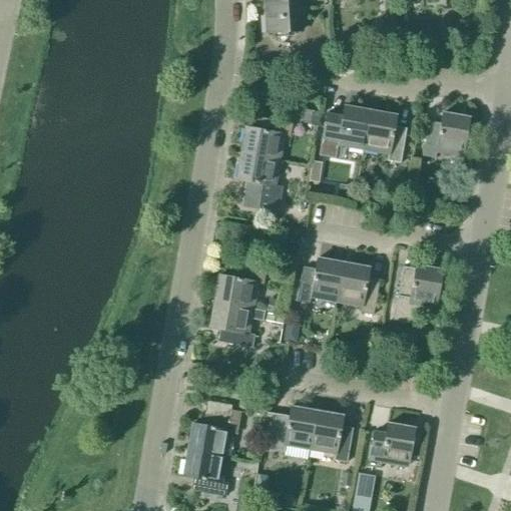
[(265,0),(267,33),(301,31),(299,0),(265,0)]
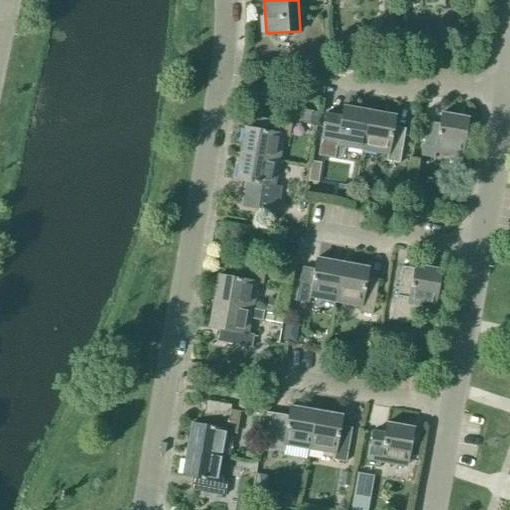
[(364,147),(371,110),(345,105),(343,116),(327,113),(320,154),(336,157),(339,143),(364,147)]
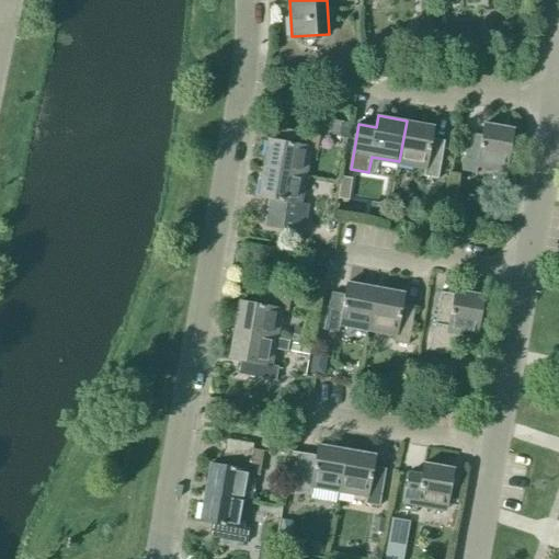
[(351,137),(353,122),(333,118),(331,134),(351,137)]
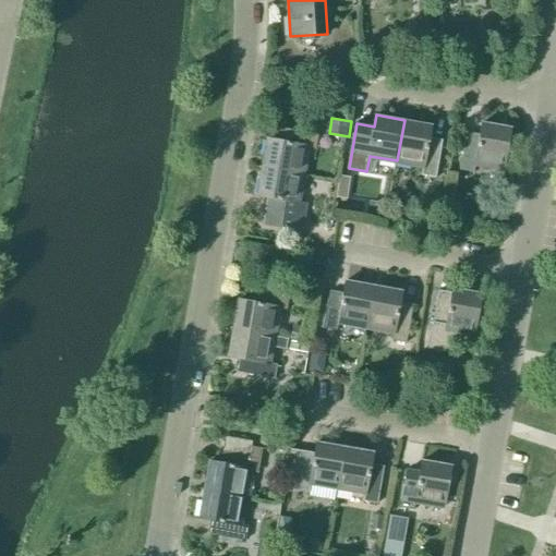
[(405,120),(397,160),(424,166),(423,173),(436,177),(444,139),(431,136),(433,125),(405,120)]
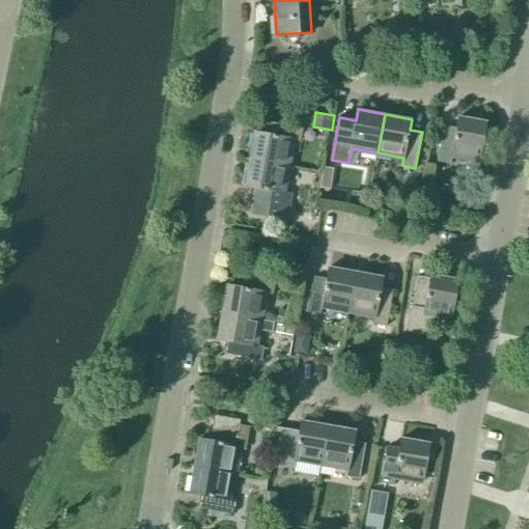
[(480,161),(488,121),(460,116),(457,128),(445,126),(439,161),(452,163),(453,156),(480,161)]
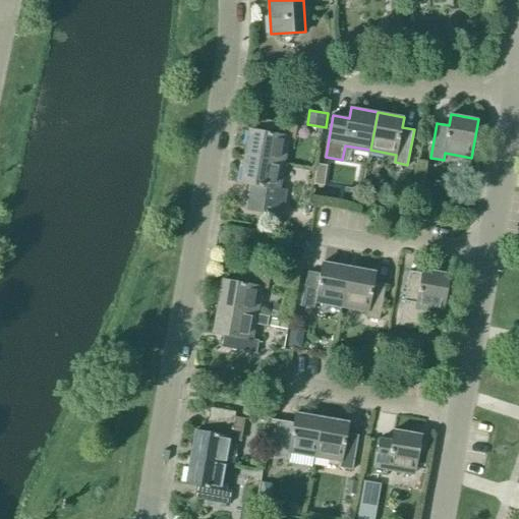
[(245,155),(284,162),(289,136),(296,137),(298,125),(264,118),(262,130),(250,129),(245,155)]
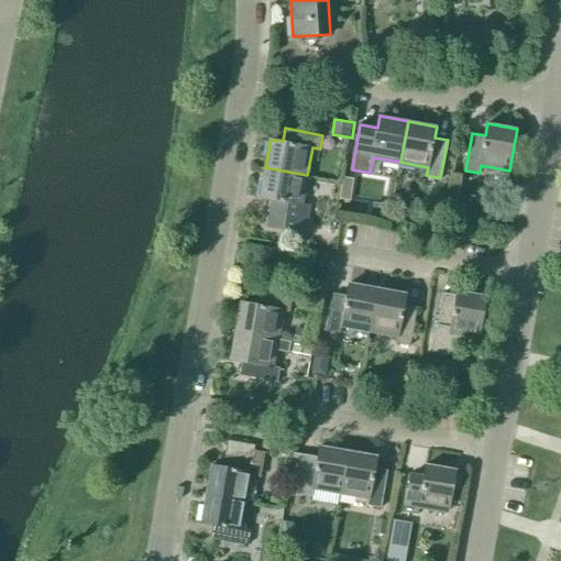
[(303,204),(307,175),(265,167),(261,196),(272,198),(267,226),(305,232),(310,205),(303,204)]
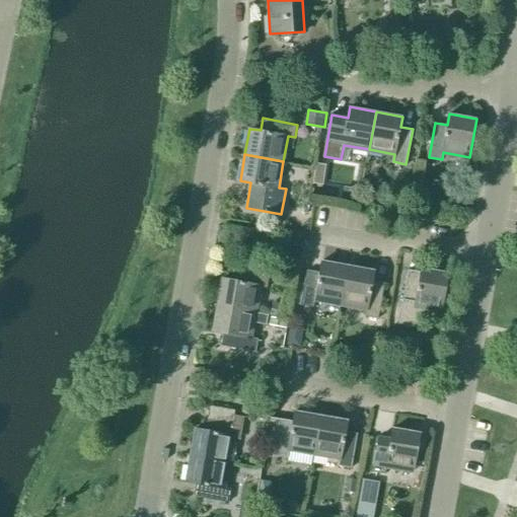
[(342,304),(349,266),(322,261),(320,272),(308,270),(301,304),(314,306),(316,299),(342,304)]
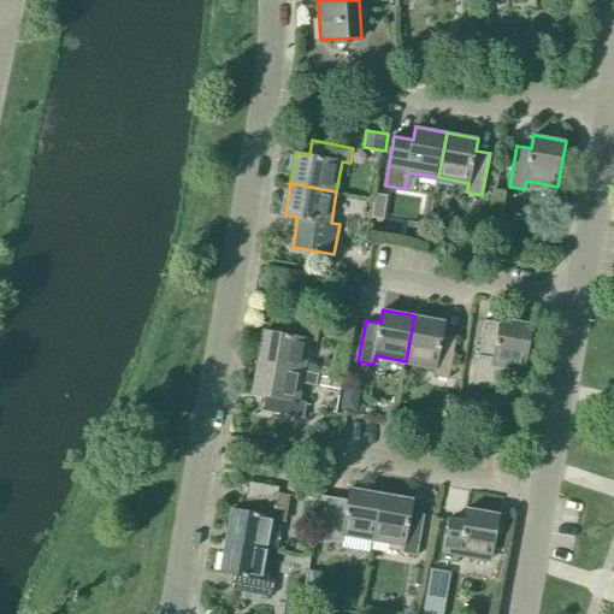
[(414,316),(406,361),(436,366),(435,375),(449,378),(458,336),(443,334),(446,320),(414,316)]
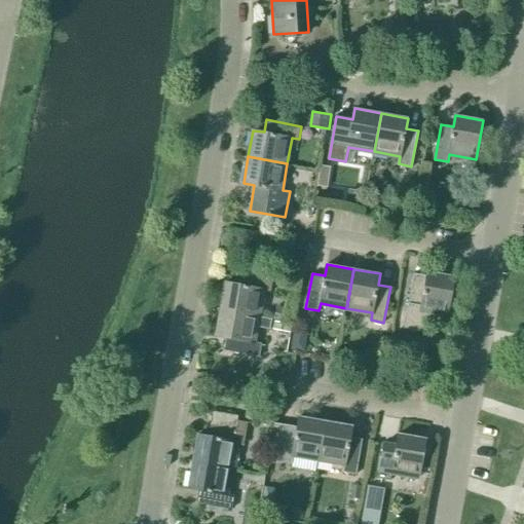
[(221,308),(260,315),(264,289),(272,291),(274,277),(239,271),(236,284),(226,282),(221,308)]
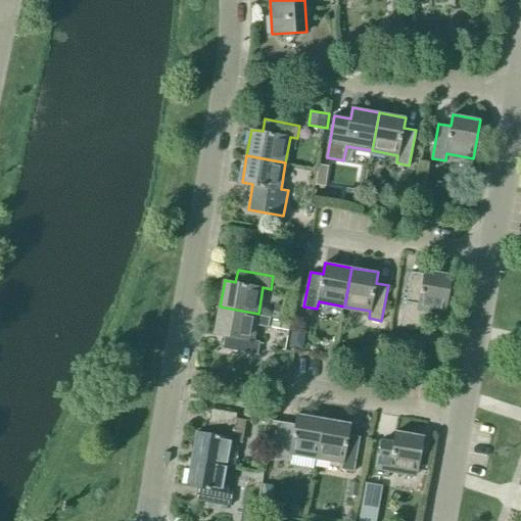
[(445,314),(453,275),(425,270),(423,281),(411,278),(403,326),(425,330),(428,310),(445,314)]
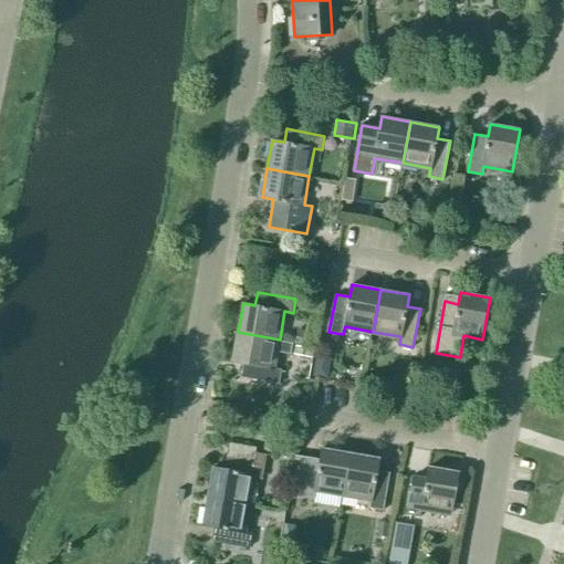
[(274,367),(280,340),(238,332),(232,361),(244,363),(242,376),(280,383),(283,368),(274,367)]
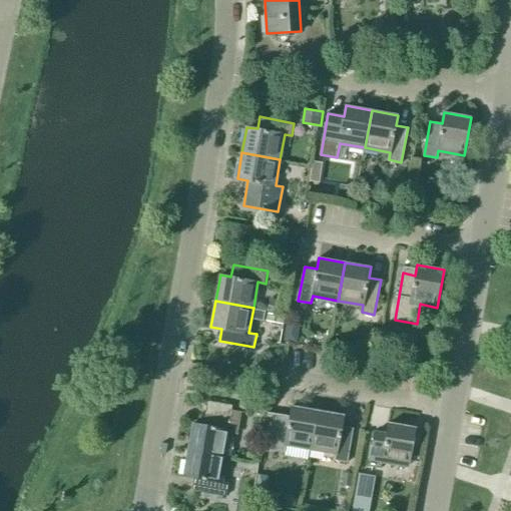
[(312,448),(318,410),(292,406),(290,416),(279,414),(273,448),(285,450),(287,443),(312,448)]
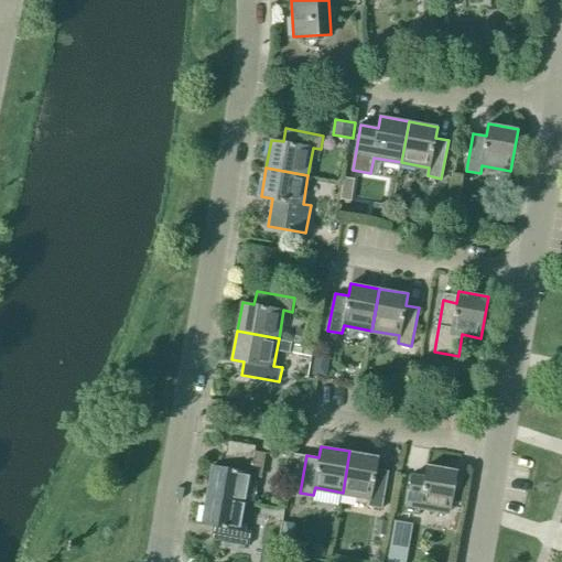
[(252,458),(262,461),(263,453),(254,451),(252,458)]
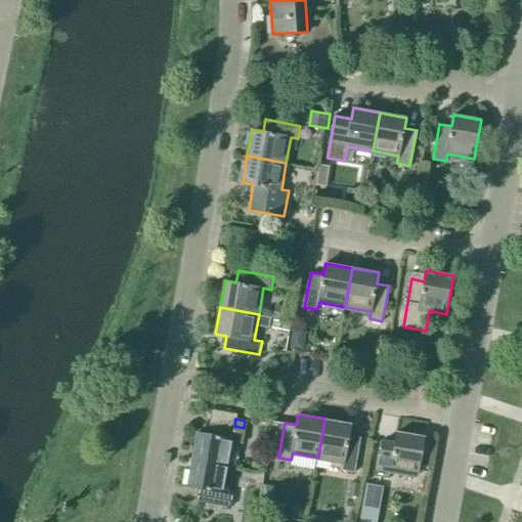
[(324,419),(318,458),(344,462),(343,469),(355,472),(361,437),(349,435),(351,424),(324,419)]
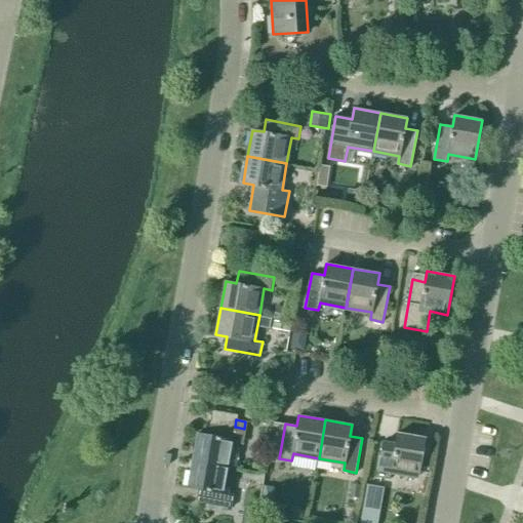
[(246,429),(244,429),(235,427),(211,423),(209,435),(198,433),(193,459),(232,467),(237,440),(244,442),(246,429)]
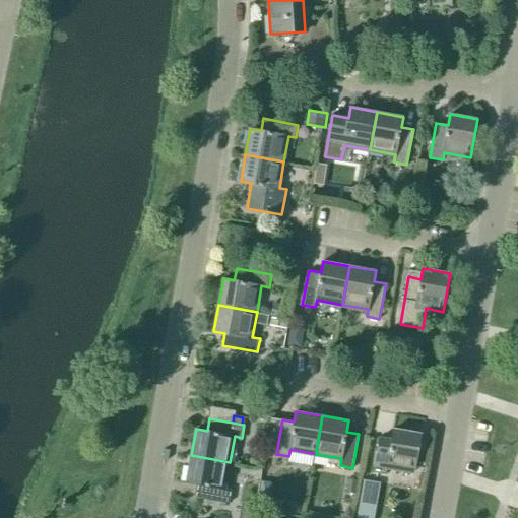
[(414,471),(422,434),(394,429),(392,439),(380,437),(374,471),(386,474),(388,467),(414,471)]
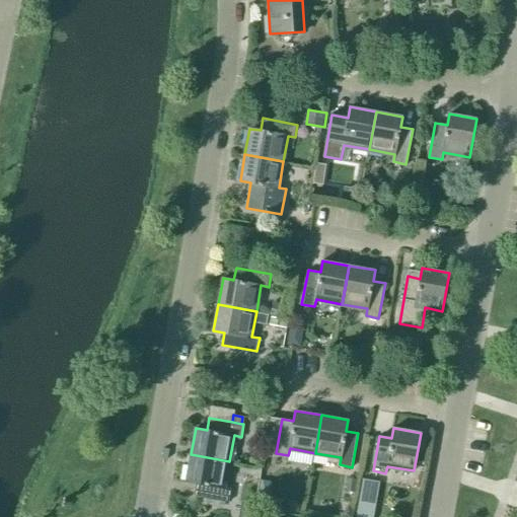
[(225,487),(229,461),(191,454),(187,481),(197,483),(195,495),(230,501),(232,488),(225,487)]
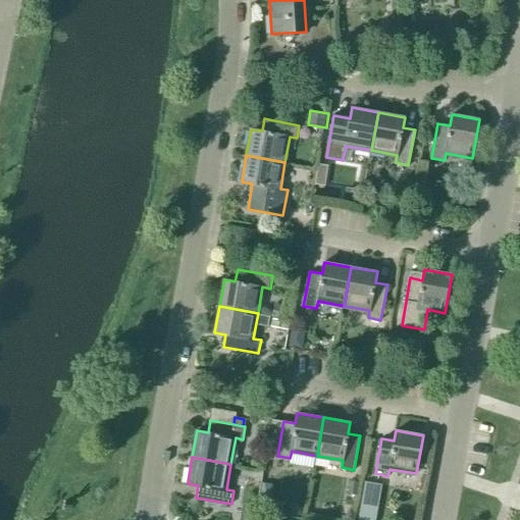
[(365,519),(368,519),(378,514),(371,501),(359,508),(365,519)]
